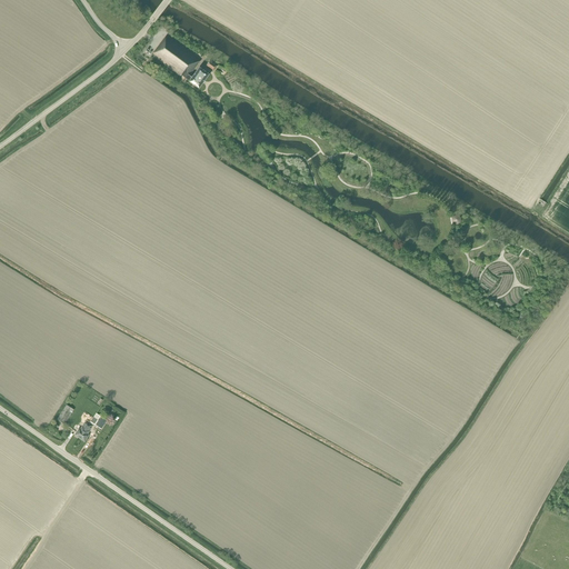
[(200,61),(167,37),(152,56),(182,77),(182,76),(190,81),(189,82),(198,88),(199,89),(202,83),(203,82),(205,80),(209,75),(207,73),(199,68),(195,75),(192,72),(197,67),(200,61)]
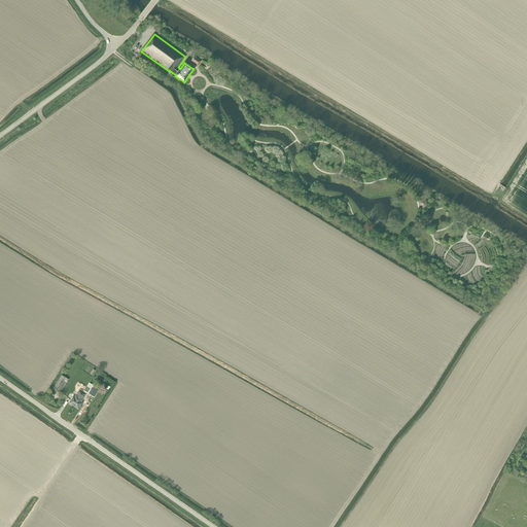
[(190,62),(197,66),(198,67),(201,62),(194,57),(190,62)]
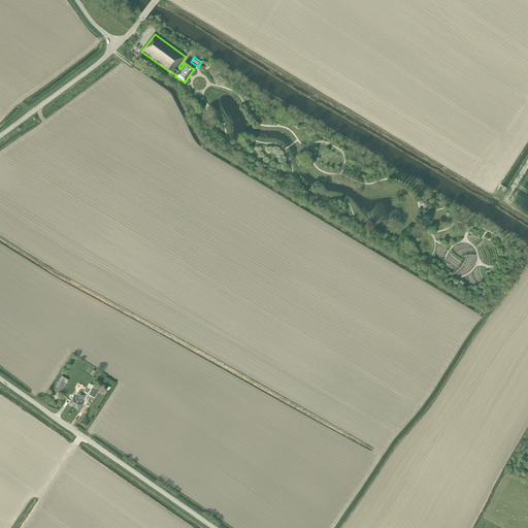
[(60,394),(68,381),(62,375),(53,389),(60,394)]
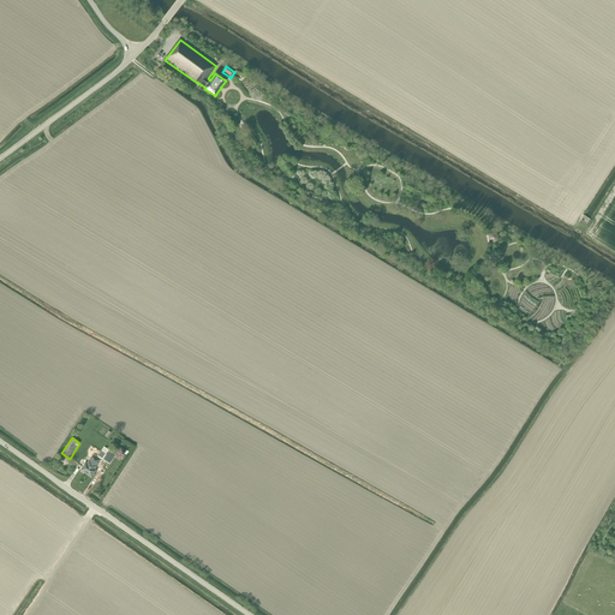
[(114,454),(109,451),(103,460),(108,463),(114,454)]
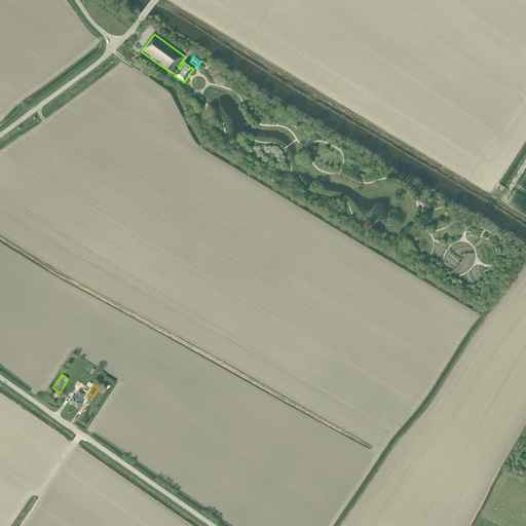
[(78,409),(82,403),(81,402),(86,393),(87,393),(90,388),(88,387),(86,386),(83,391),(79,397),(74,406),(78,409)]
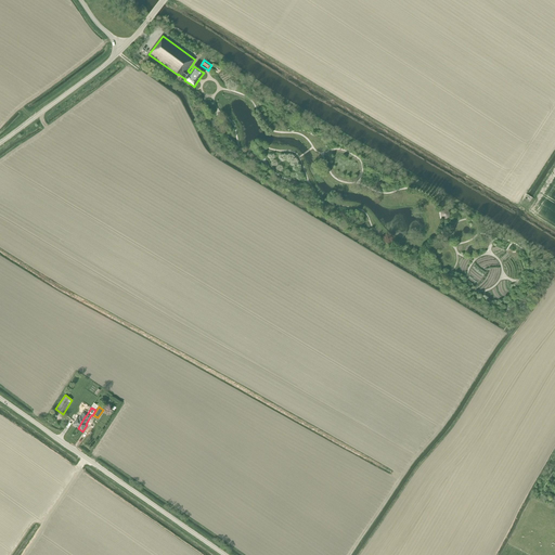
[(73,424),(78,428),(84,418),(88,413),(84,411),(78,418),(77,417),(73,424)]
